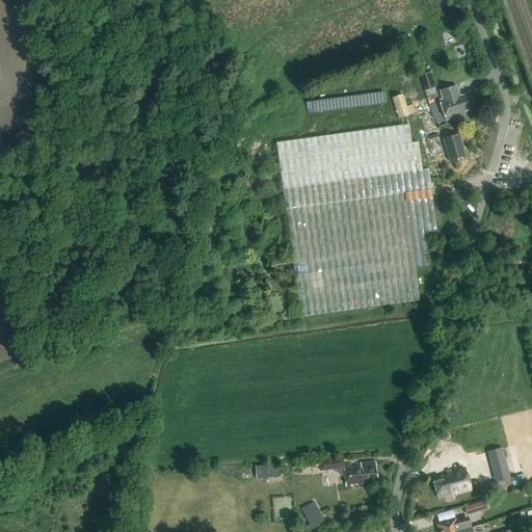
[(434,88),(430,72),(420,74),(425,91),(434,88)]
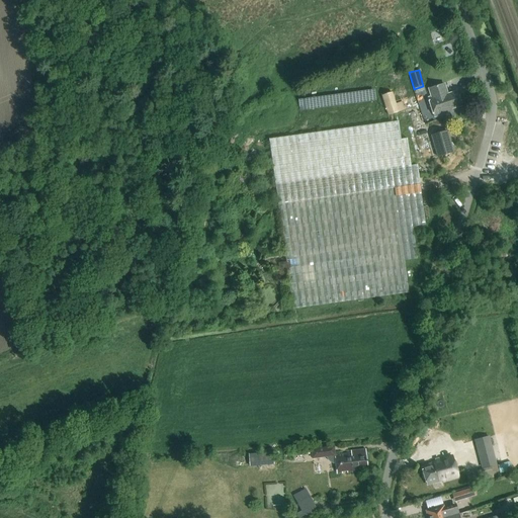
[(428,98),(434,117),(452,111),(452,109),(461,106),(457,92),(448,95),(445,85),(430,89),(432,97),(428,98)]
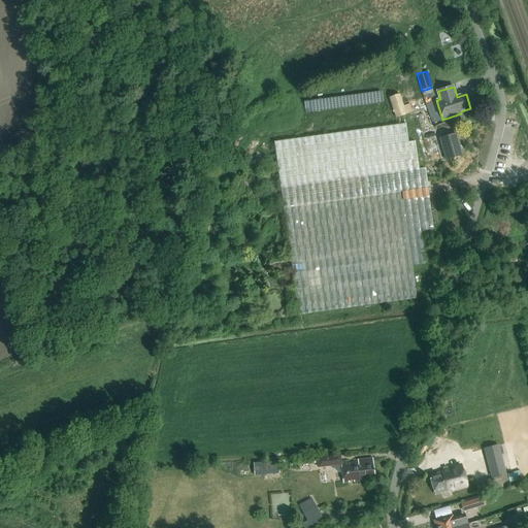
[(403,105),(400,93),(389,96),(395,118),(411,112),(408,103),(403,105)]
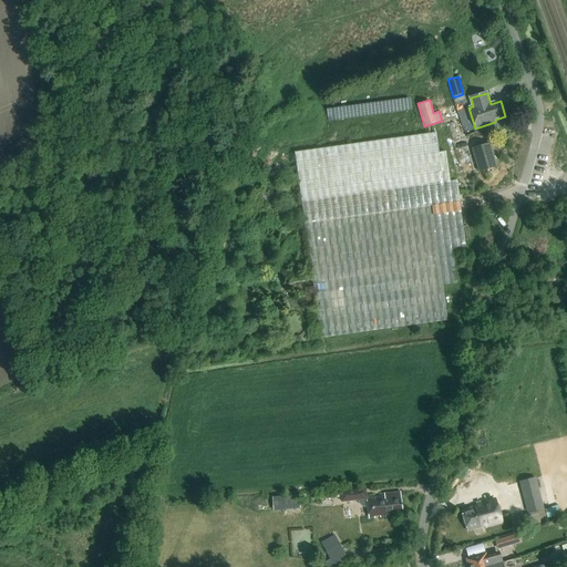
[(437,151),(435,132),(294,152),(319,338),(447,320),(442,285),(456,282),(453,254),(457,253),(456,250),(452,250),(452,248),(465,246),(456,179),(450,181),(445,151),(437,151)]
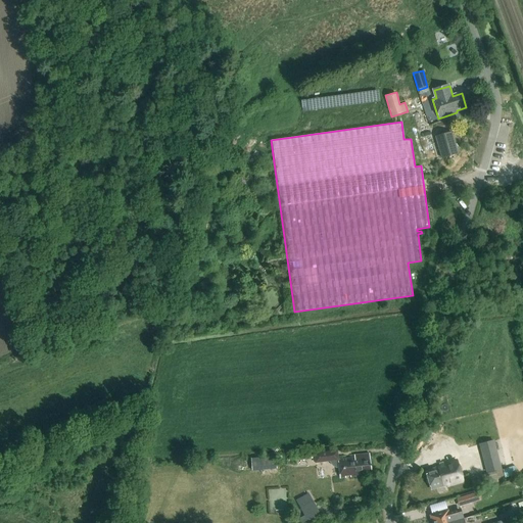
[(458,154),(452,133),(436,137),(442,158),(458,154)]
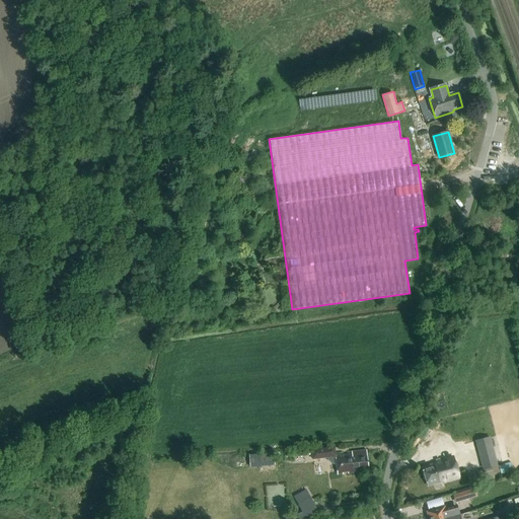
[(490,438),(475,442),(478,451),(493,448),(490,438)]
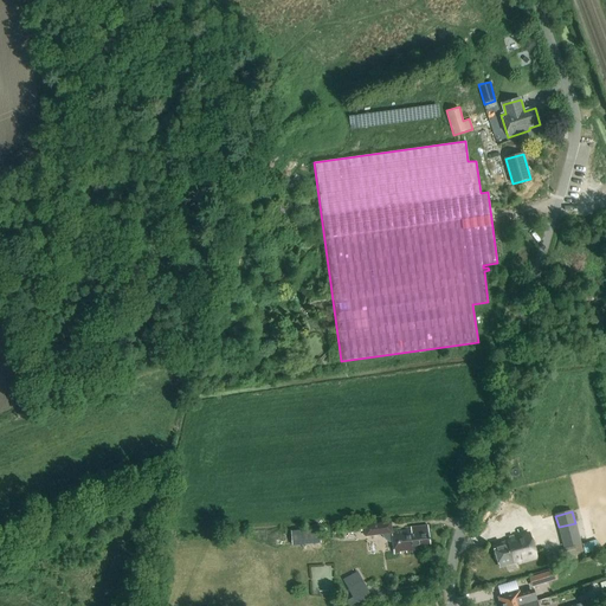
[(386,542),(388,542),(393,543),(394,555),(419,552),(419,548),(430,547),(427,527),(417,528),(417,532),(392,534),(391,524),(365,527),(366,536),(382,535),(382,539),(384,540),(385,541),(386,542)]
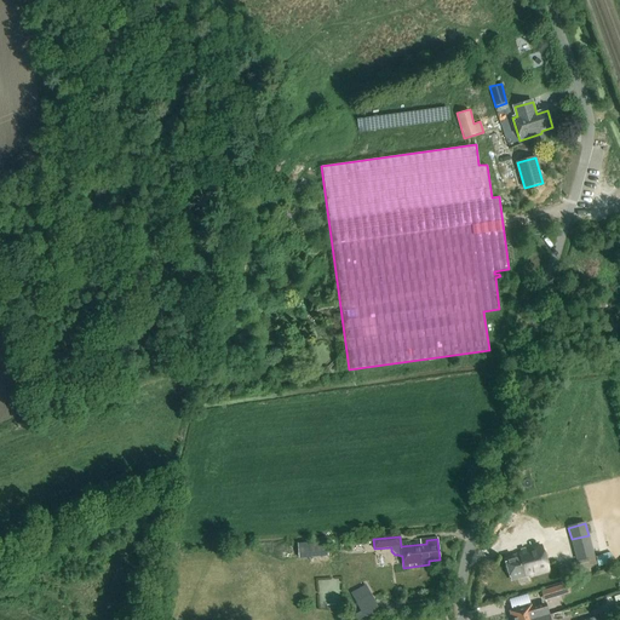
[(326,540),(297,543),(298,560),(309,558),(308,554),(327,552),(326,540)]
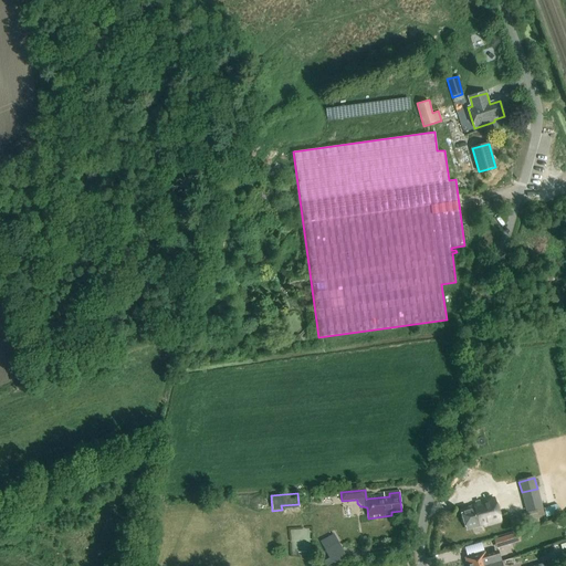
[(540,496),(524,500),(526,512),(543,509),(540,496)]
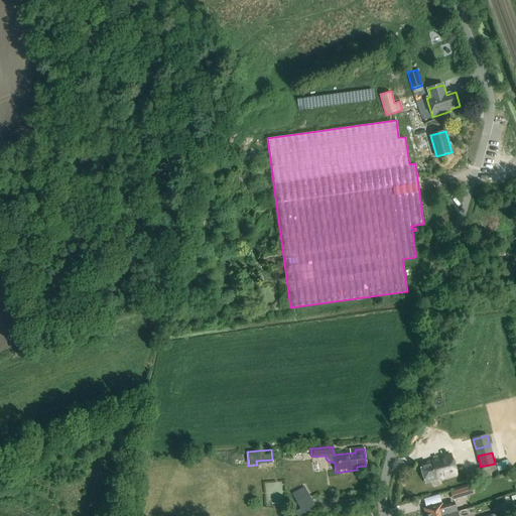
[(429,462),(430,463),(420,466),(425,483),(438,480),(438,482),(457,477),(450,455),(429,462)]
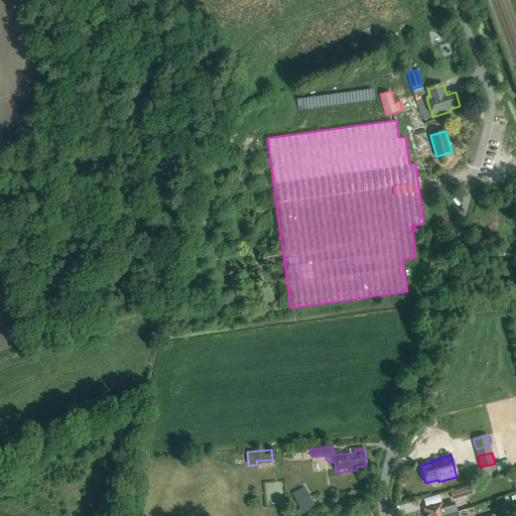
[(495,464),(466,472),(469,484),(498,477),(495,464)]
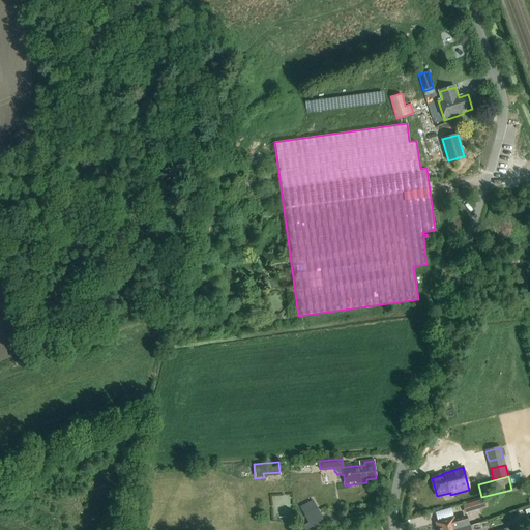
[(487,505),(486,499),(463,505),(464,512),(487,505)]
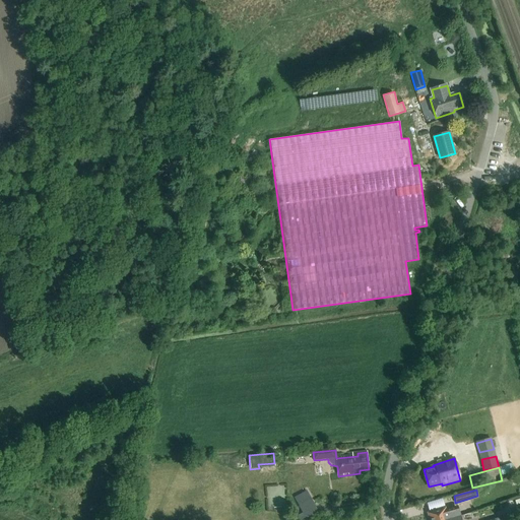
[(311,503),(308,498),(299,503),(302,508),(311,503)]
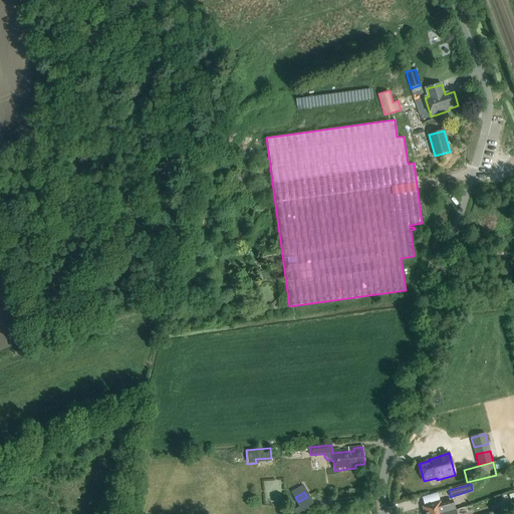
[(423,507),(424,513),(443,513),(453,511),(450,501),(441,504),(440,502),(423,507)]
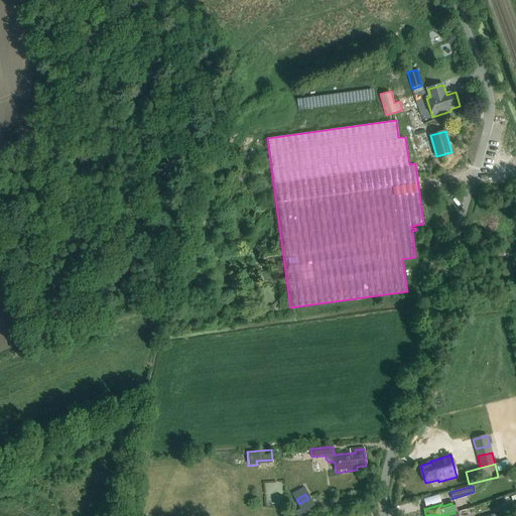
[(508,508),(494,513),(495,515),(513,515),(515,515),(515,507),(509,510),(508,508)]
